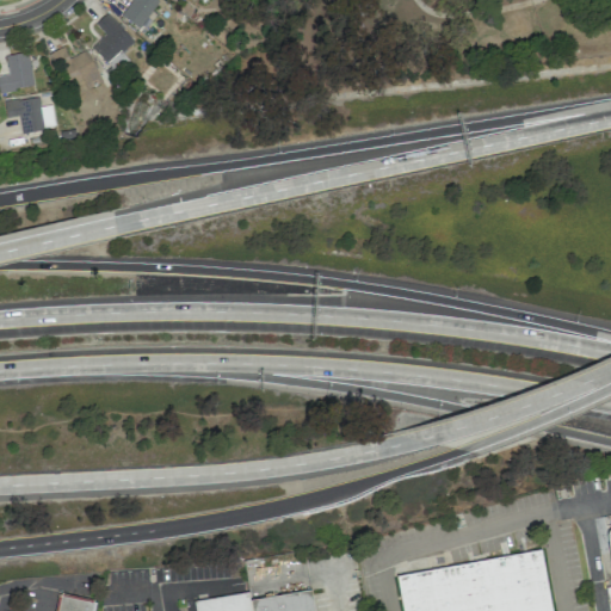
[(130,0),(121,17),(140,29),(159,0),(130,0)]
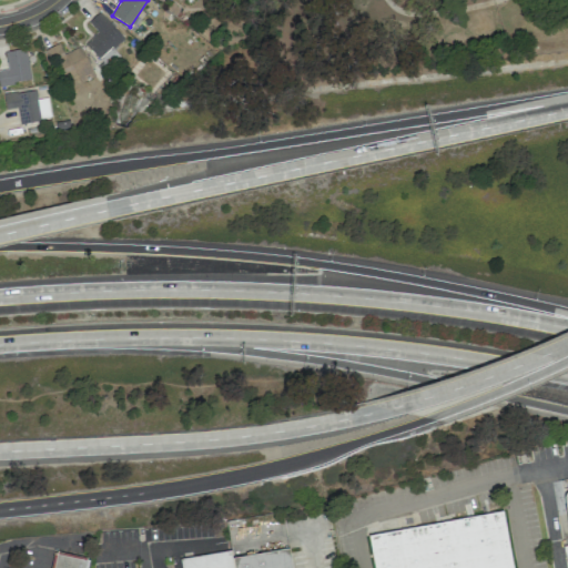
[(88,22),(98,32),(84,44),(108,68),(119,56),(112,49),(124,37),(99,12),(88,22)]
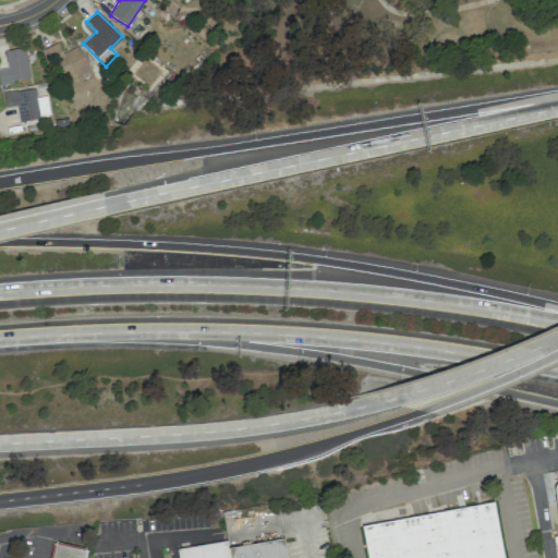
[(79,82),(93,75),(79,46),(62,53),(58,44),(45,49),(59,79),(74,72),(79,82)]
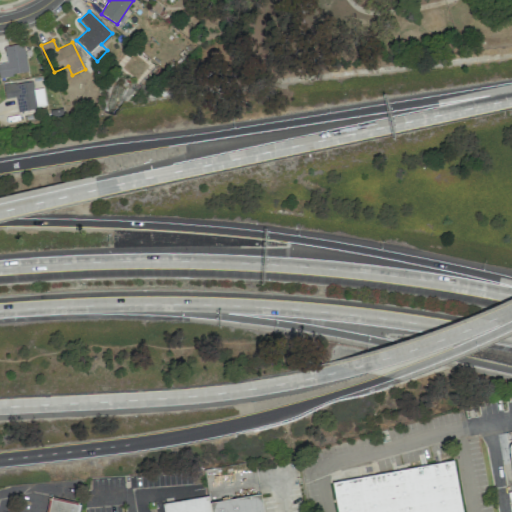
[(0,76),(27,73),(23,45),(4,47),(6,63),(0,63),(0,76)]
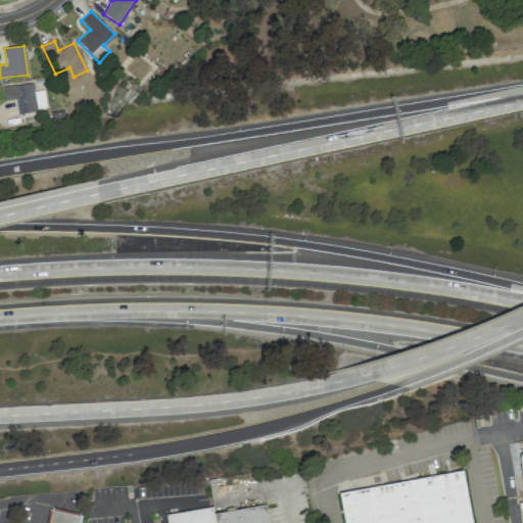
[(44,90),(34,91),(33,83),(3,87),(5,101),(16,99),(17,113),(47,109),(44,90)]
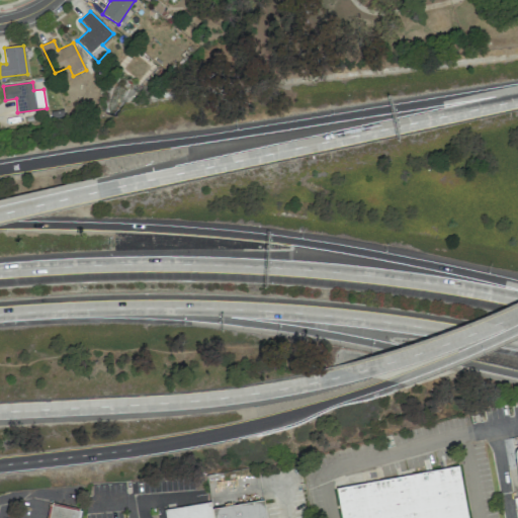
[(459,465),(468,517),(339,517),(334,488),(459,465)]
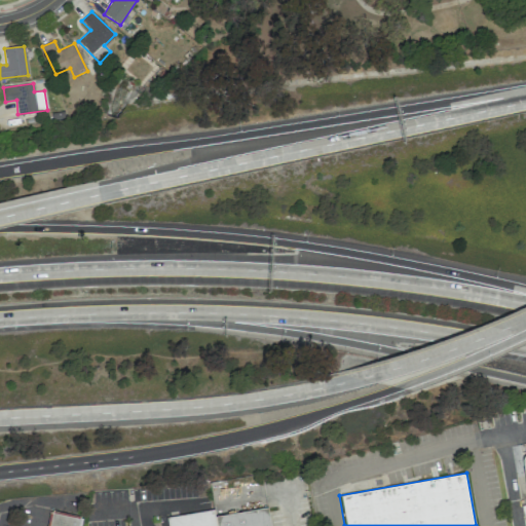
[(267,508),(270,525),(215,525),(214,517),(267,508)]
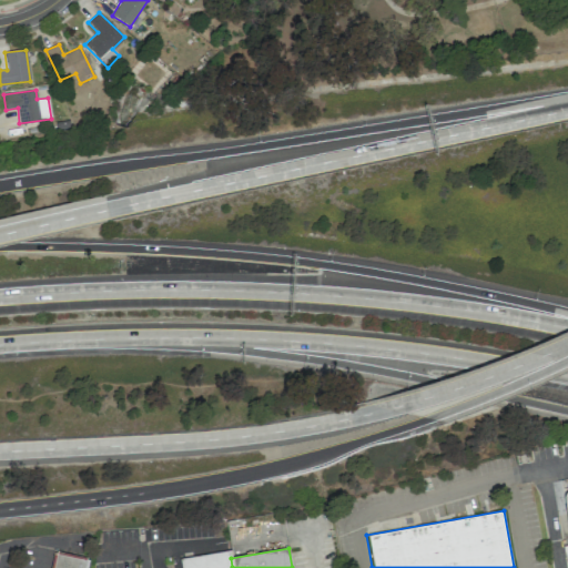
[(232,567),(231,558),(230,550),(179,559),(180,567),(232,567)]
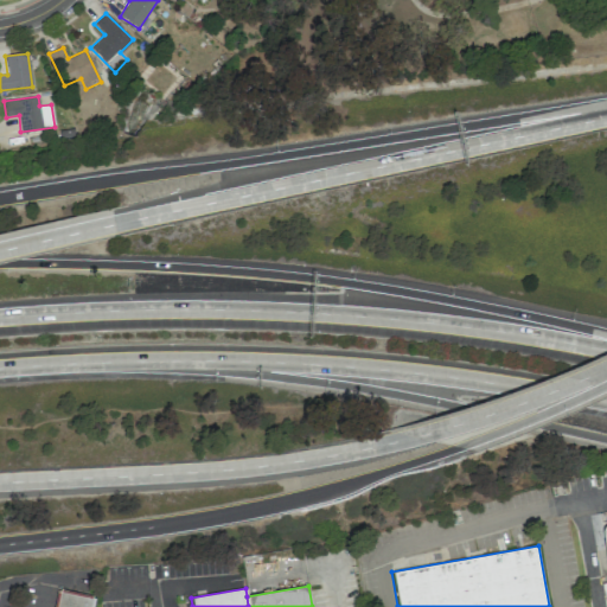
[(95,599),(93,606),(53,606),(57,592),(59,592),(61,589),(93,596),(93,599),(95,599)]
